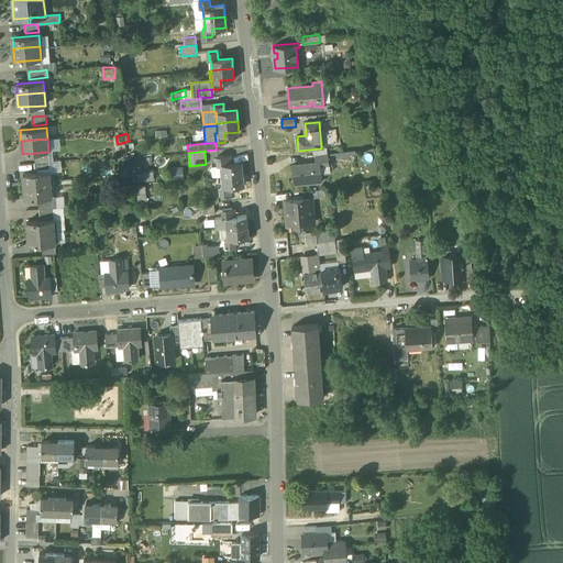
[(320,163),(320,165),(329,164),(328,153),(315,154),(316,163),(320,163)]
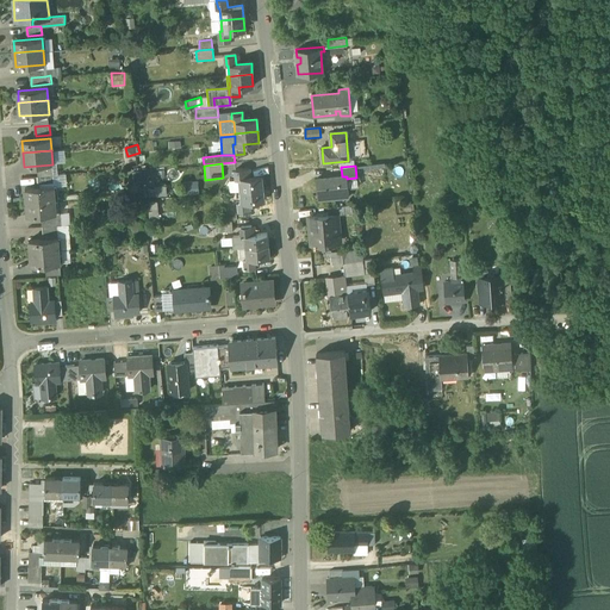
[(238,179),(241,191),(263,188),(261,176),(247,178),(246,168),(236,169),(236,179),(238,179)]
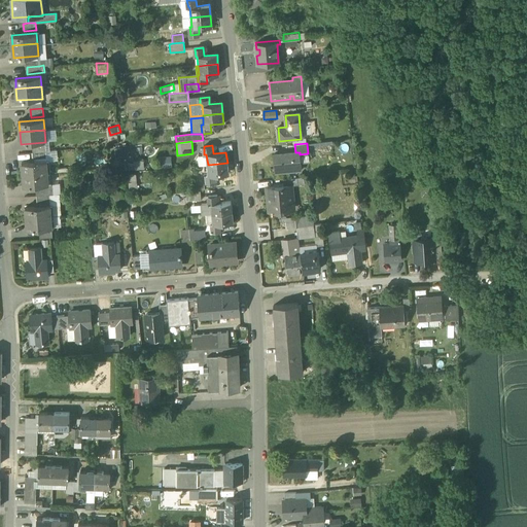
[(274,154),(276,173),(288,171),(288,169),(302,168),(300,154),(300,152),(295,152),(274,154)]
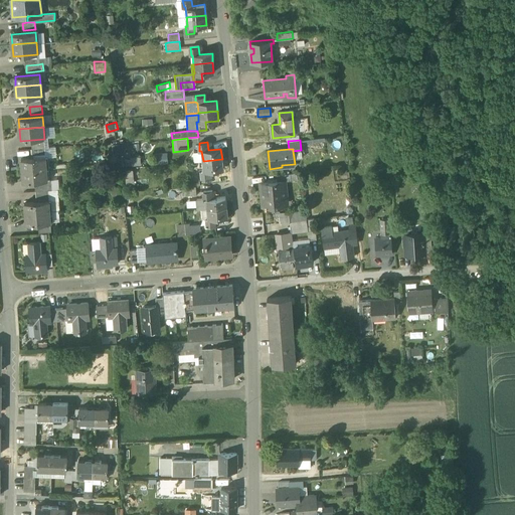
[(123,165),(141,165),(141,154),(123,154),(123,165)]
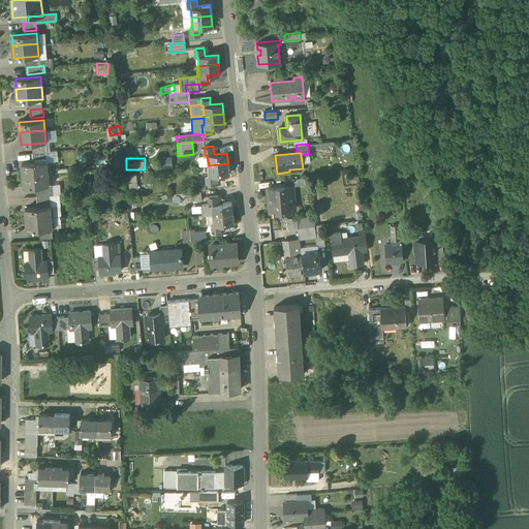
[(22,164),(23,176),(48,174),(47,162),(22,164)]
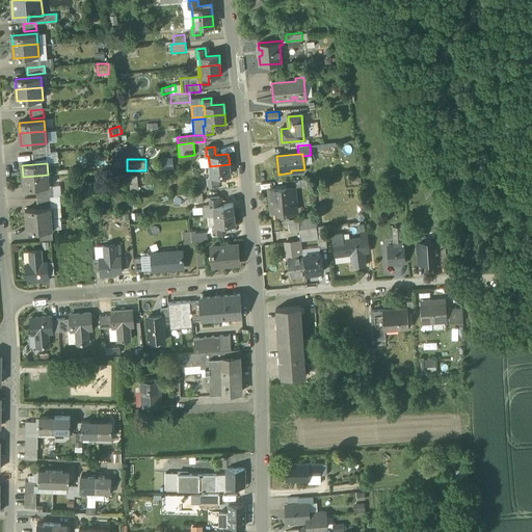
[(230,175),(230,164),(210,166),(210,176),(209,176),(209,177),(209,184),(218,183),(217,176),(220,176),(230,175)]
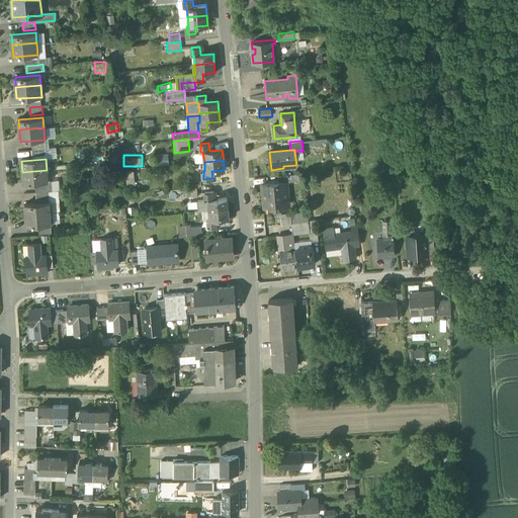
[(204,171),(204,162),(194,162),(195,172),(203,172),(203,171),(204,171)]
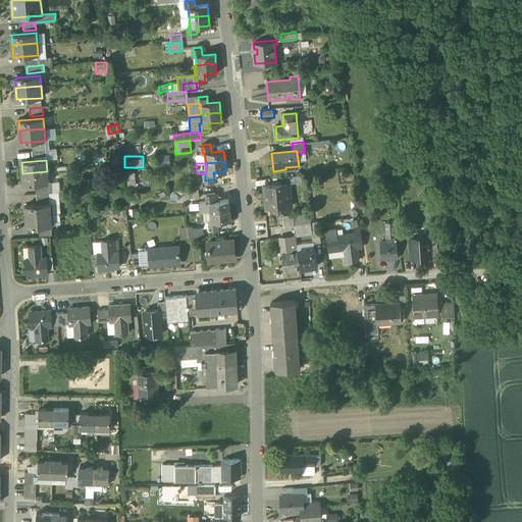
[(48,183),(47,171),(22,173),(23,185),(35,184),(48,183)]
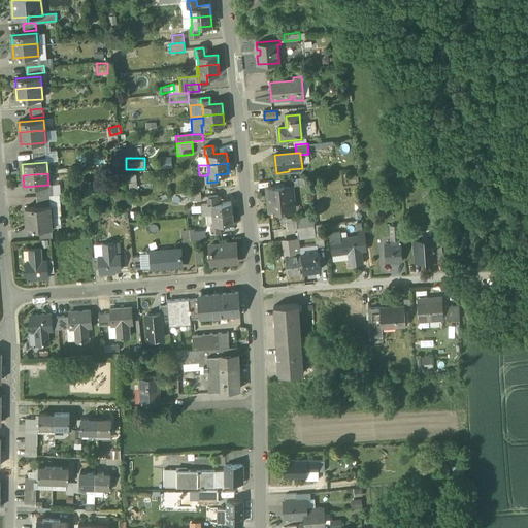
[(292,185),(292,187),(298,186),(297,177),(283,178),(284,186),(292,185)]
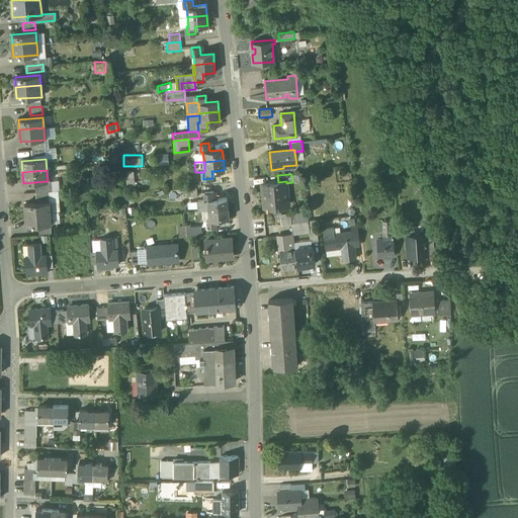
[(34,182),(35,192),(49,191),(53,191),(52,181),(48,181),(34,182)]
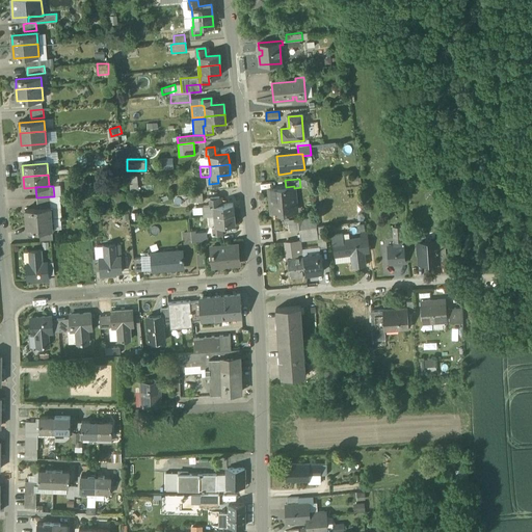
[(269,189),(271,213),(292,211),(292,203),(295,202),(294,188),(294,186),(286,187),(269,189)]
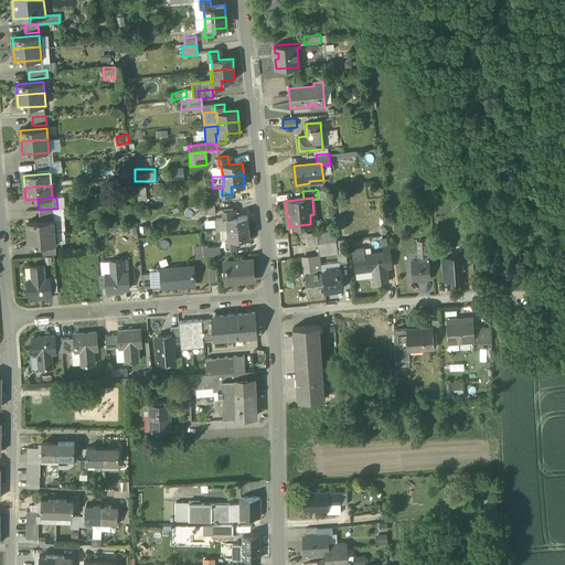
[(202,204),(203,214),(215,213),(214,203),(208,204),(202,204)]
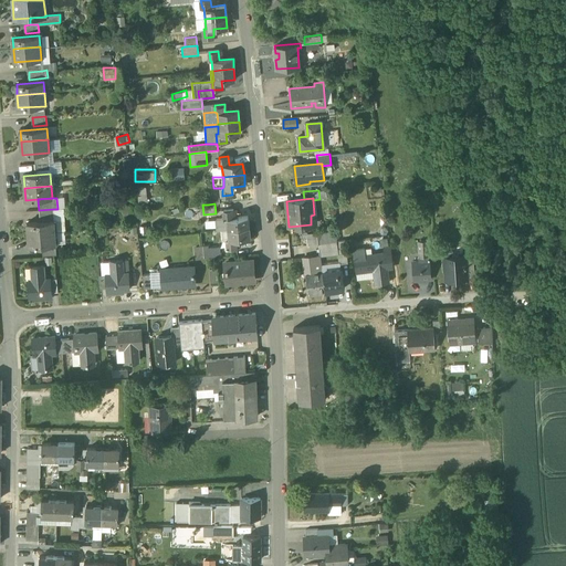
[(224,210),(224,218),(224,219),(227,219),(228,229),(249,227),(248,216),(234,218),(233,209),(224,210)]
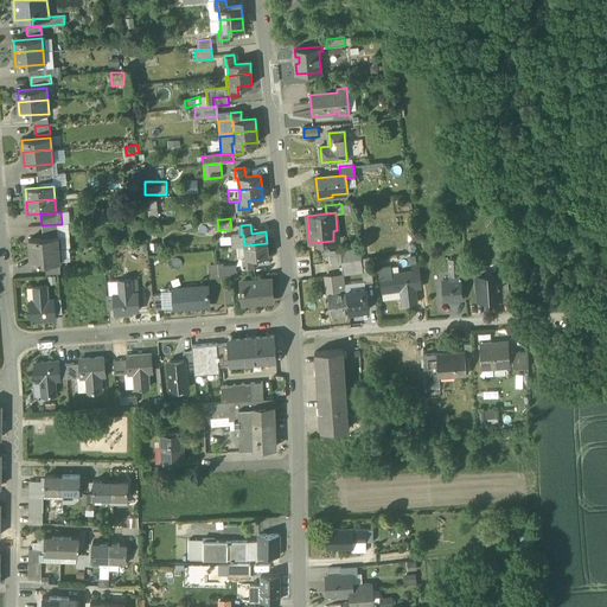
[(234,247),(244,246),(243,235),(241,235),(241,234),(232,235),(234,247)]
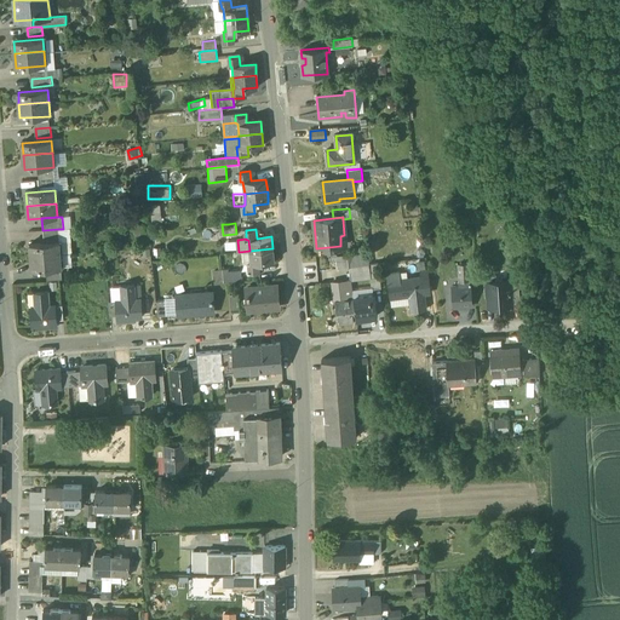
[(30,244),(30,257),(59,254),(58,241),(30,244)]
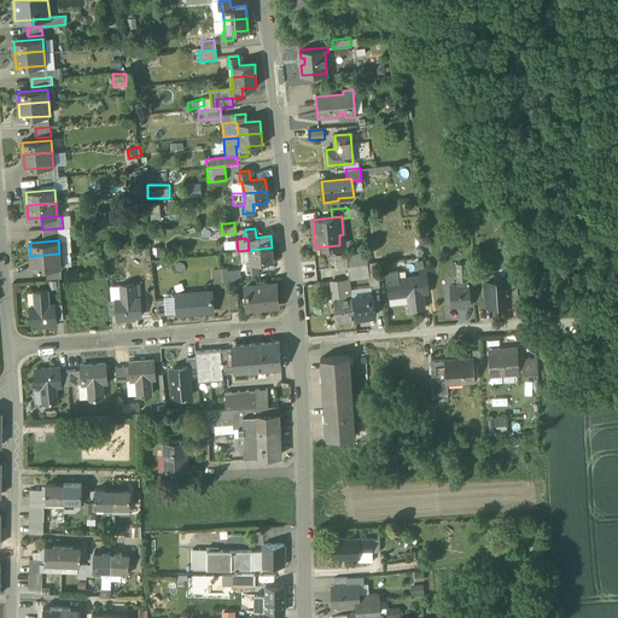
[(412,252),(418,255),(421,249),(415,245),(412,252)]
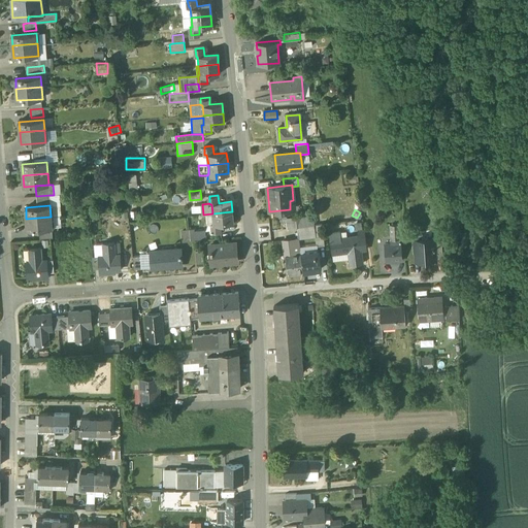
[(233,222),(232,211),(212,213),(213,220),(213,223),(211,224),(212,232),(221,231),(221,223),(233,222)]
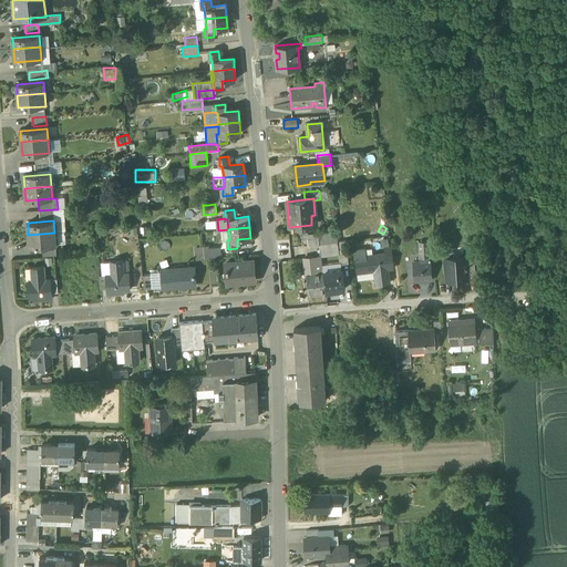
[(55,245),(54,233),(28,235),(29,247),(55,245)]
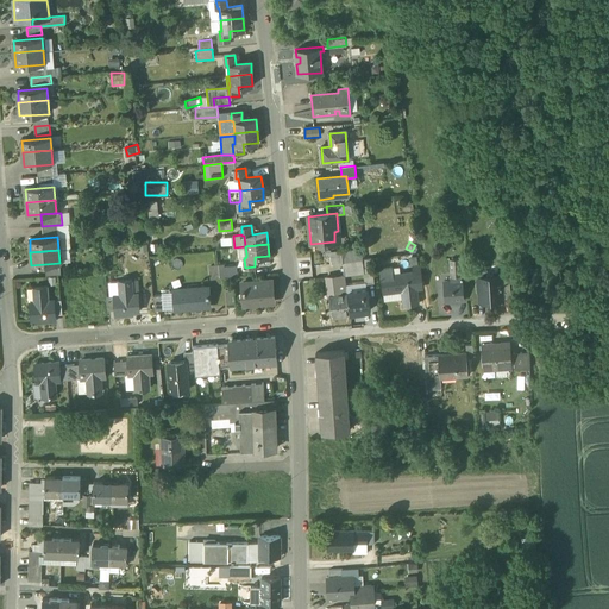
[(371,258),(360,259),(363,271),(364,284),(375,283),(371,258)]
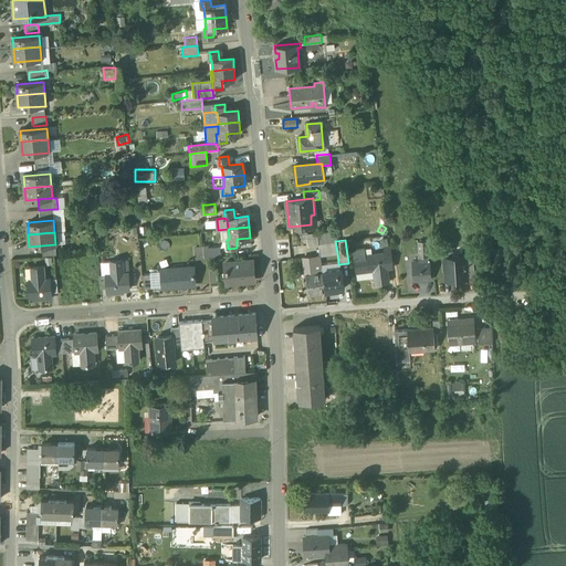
[(320,254),(337,252),(335,241),(318,243),(320,254)]
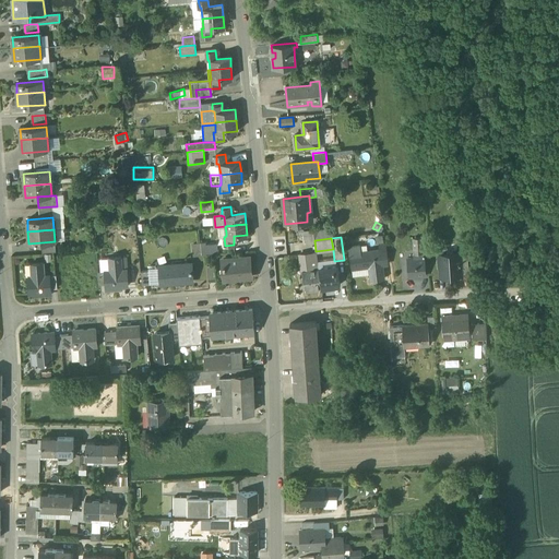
[(412,240),(413,254),(423,253),(424,253),(423,239),(412,240)]
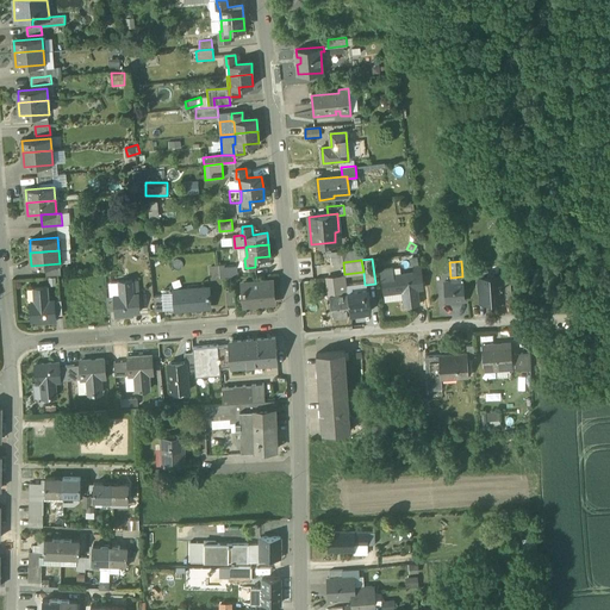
[(225,268),(225,277),(238,275),(237,267),(225,268)]
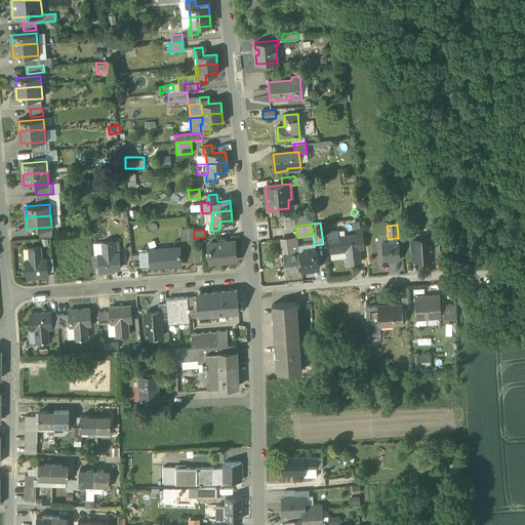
[(356,236),(357,242),(364,242),(362,230),(355,231),(356,236)]
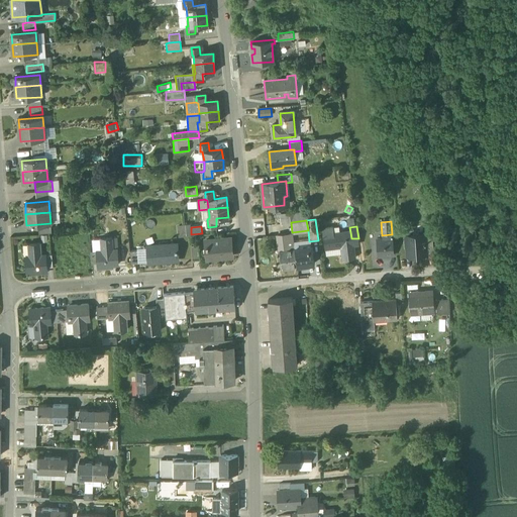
[(340,244),(342,260),(353,257),(351,238),(350,232),(339,233),(323,235),(325,248),(334,247),(334,245),(340,244)]
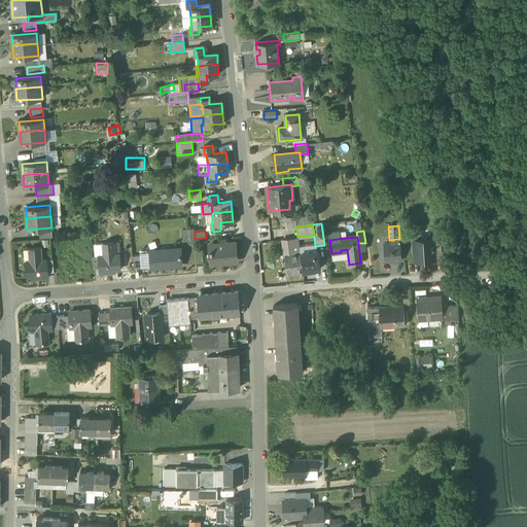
[(413,239),(415,260),(435,259),(435,257),(433,239),(433,238),(413,239)]
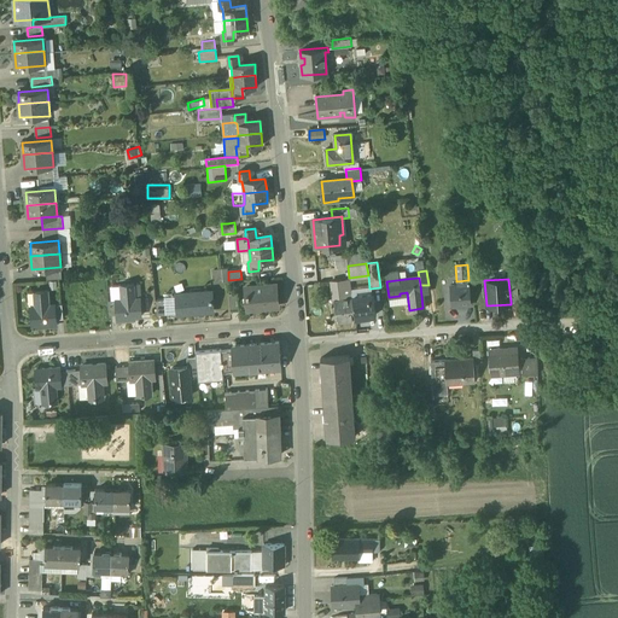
[(508,280),(511,302),(519,301),(516,279),(508,280)]
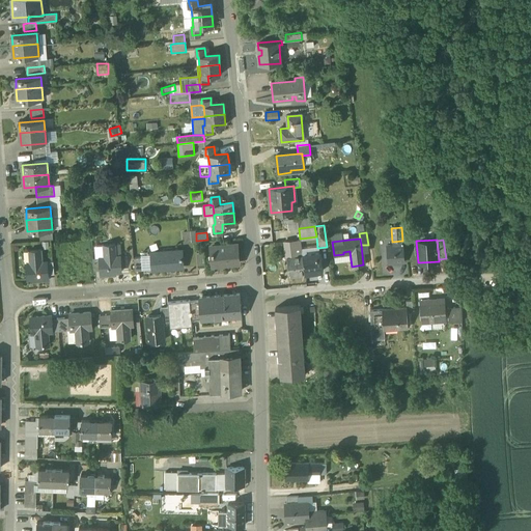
[(387,246),(388,263),(403,262),(401,241),(392,242),(392,246),(387,246)]
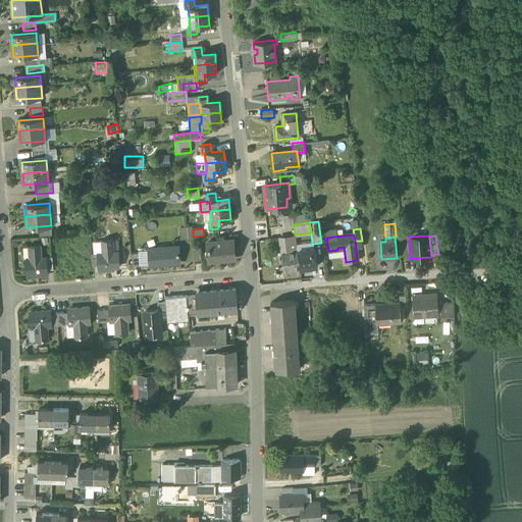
[(284,270),(300,268),(298,251),(291,252),(289,238),(281,238),(283,253),(282,253),(284,270)]
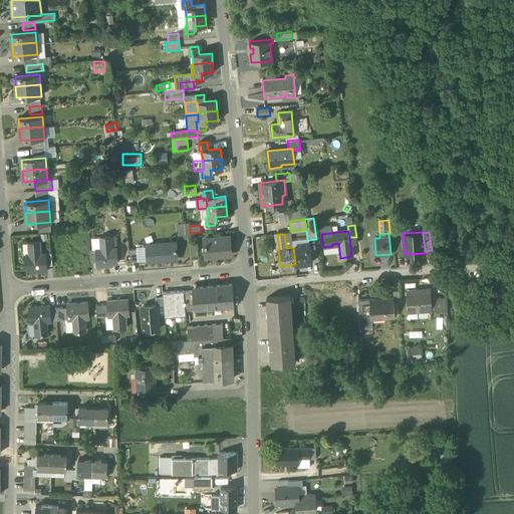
[(96,262),(96,264),(116,263),(115,248),(111,248),(110,236),(99,237),(100,249),(95,250),(96,262)]
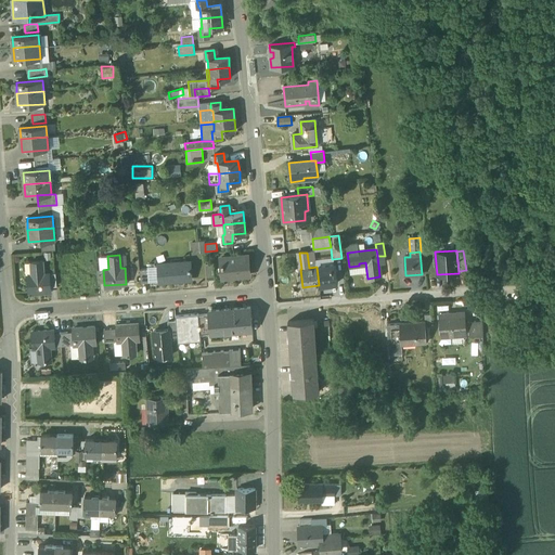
[(221,257),(223,278),(248,274),(246,255),(221,257)]
